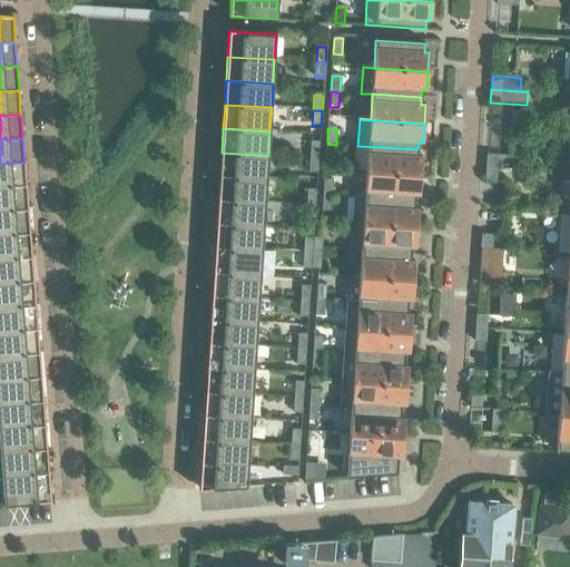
[(311,144),(310,158),(318,158),(320,144),(311,144)]
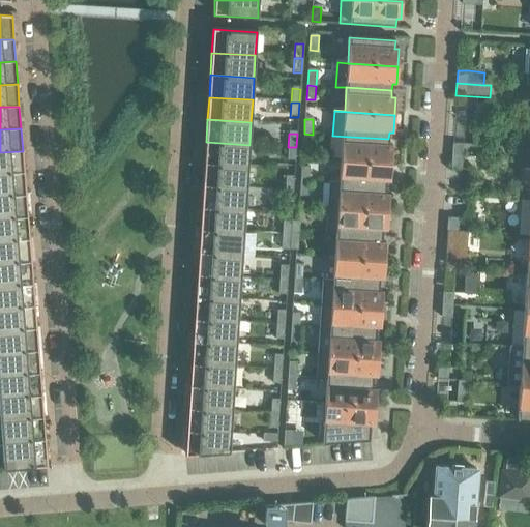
[(313,135),(304,134),(303,148),(312,148),(313,135)]
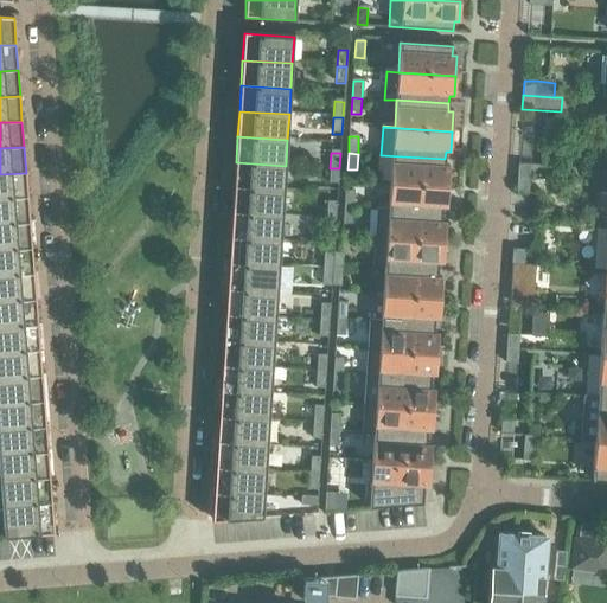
[(393,156),(391,184),(448,187),(449,167),(445,167),(445,159),(381,155),(381,156),(393,156)]
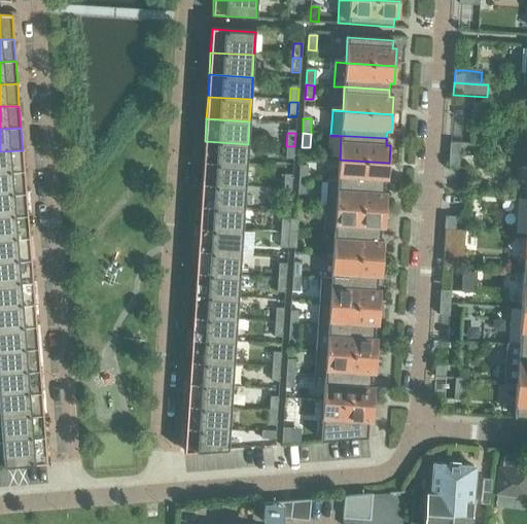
[(205,141),(203,163),(246,166),(248,144),(205,141)]
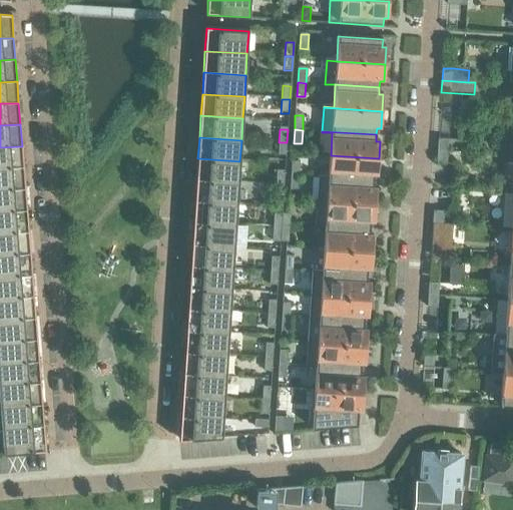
[(438,140),(438,152),(448,153),(449,140),(438,140)]
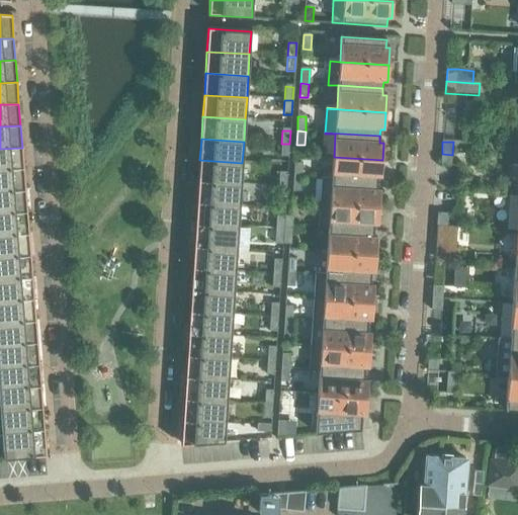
[(289,144),(281,144),(281,158),(289,159),(289,144)]
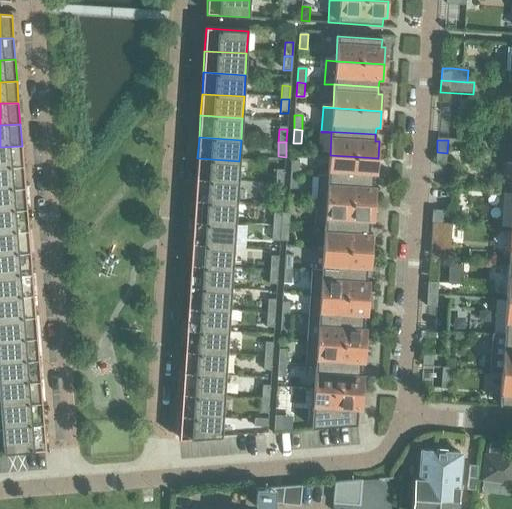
[(0,147),(0,168),(23,167),(22,146),(0,147)]
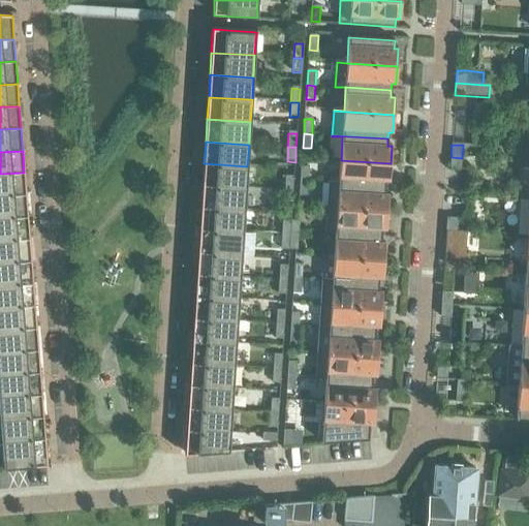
[(462,158),(452,157),(450,169),(461,171),(462,158)]
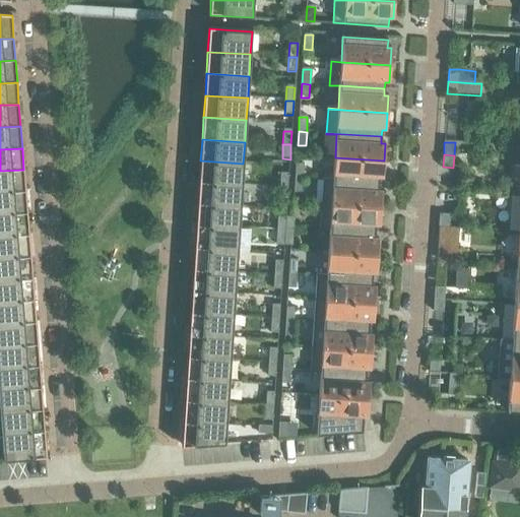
[(323,180),(323,181),(378,185),(379,178),(383,178),(384,160),(335,157),(333,181),(323,180)]
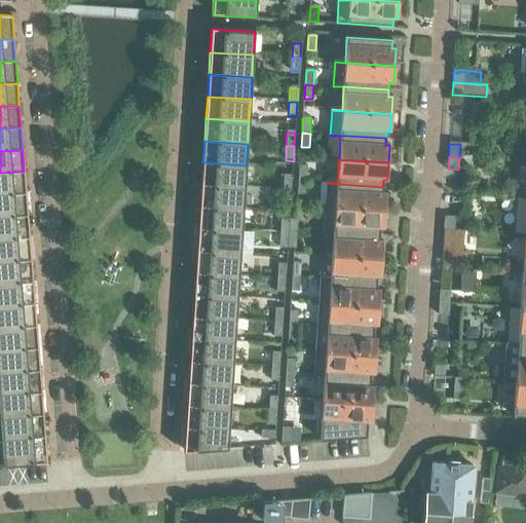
[(202,162),(201,185),(245,188),(246,165),(202,162)]
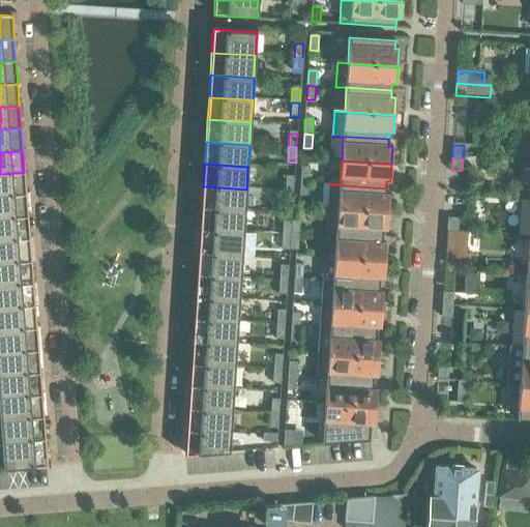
[(301,168),(301,182),(308,183),(310,169),(301,168)]
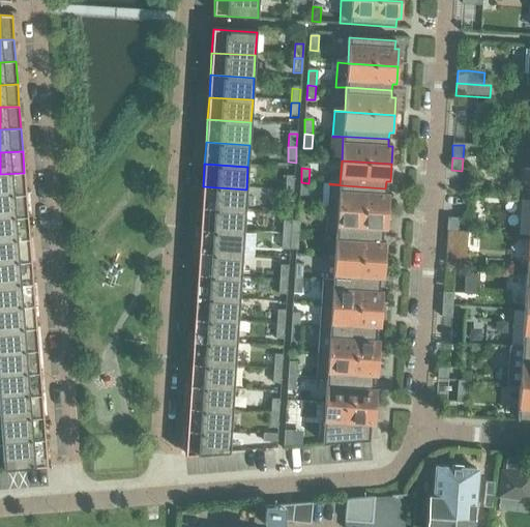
[(0,197),(26,196),(24,173),(0,174),(0,197)]
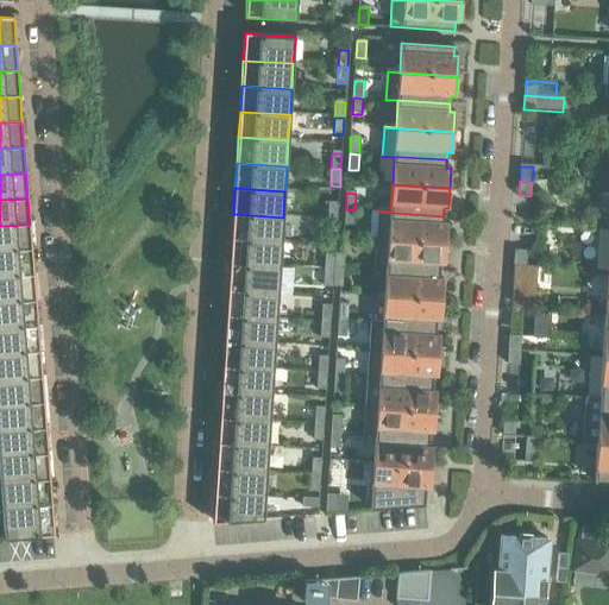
[(330,203),(328,220),(338,221),(339,205),(330,203)]
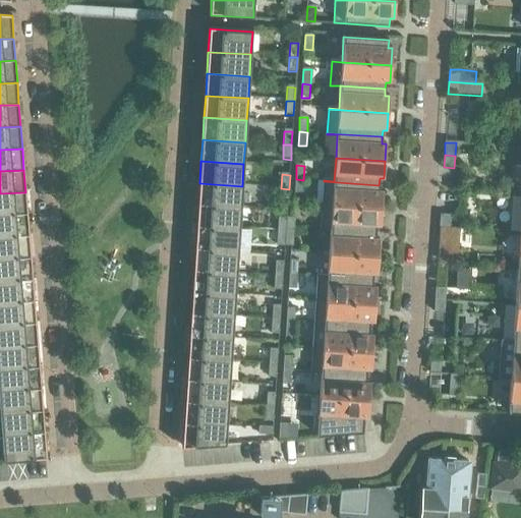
[(303,180),(296,179),(295,193),(303,194),(303,180)]
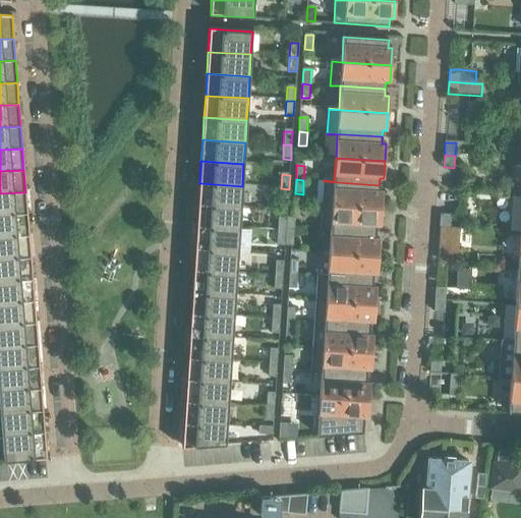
[(324,181),(323,205),(382,209),(383,191),(379,191),(379,185),(324,181)]
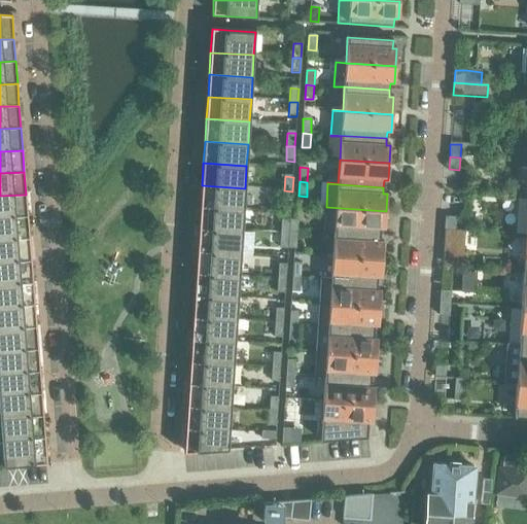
[(202,185),(201,207),(244,210),(245,188),(202,185)]
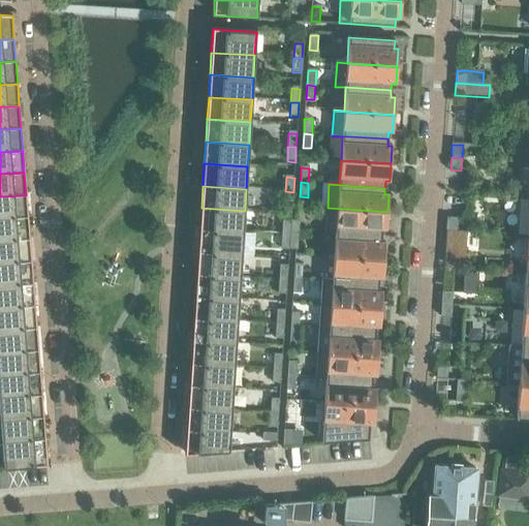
[(293,192),(285,191),(284,206),(292,207),(293,192)]
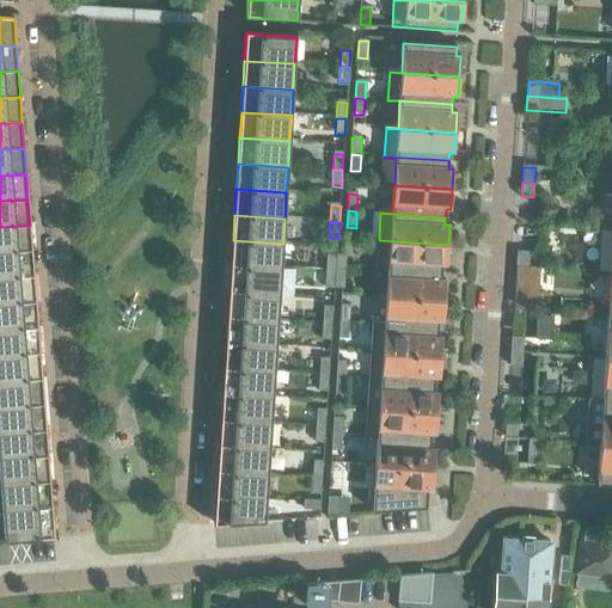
[(0,227),(0,253),(32,251),(30,226),(0,227)]
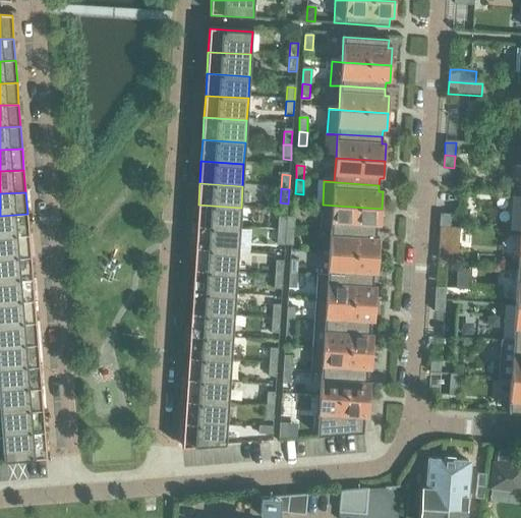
[(198,205),(196,227),(239,230),(241,208),(198,205)]
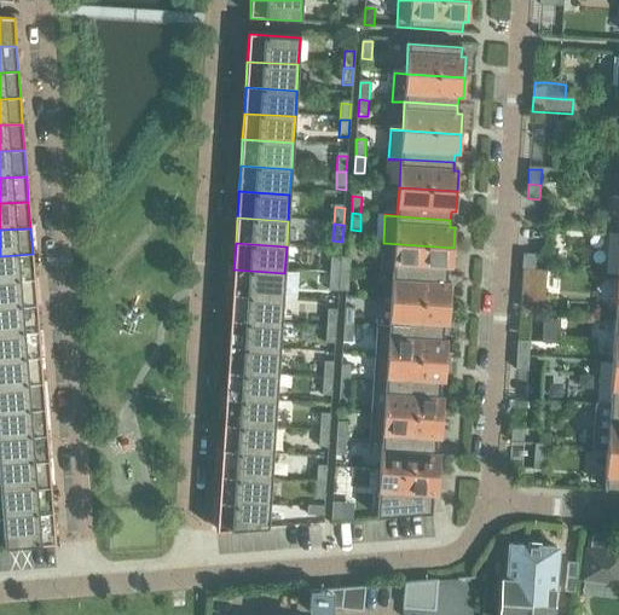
[(383,243),(381,272),(446,277),(447,268),(452,268),(453,248),(383,243)]
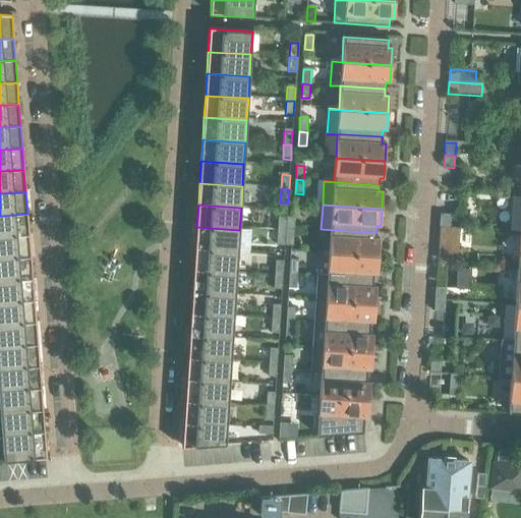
[(0,216),(0,237),(30,236),(27,214),(0,216)]
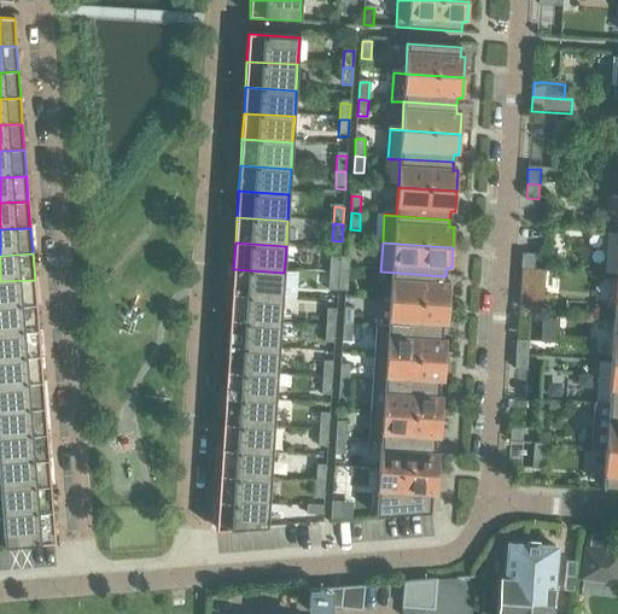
[(523,255),(522,270),(534,270),(535,256),(523,255)]
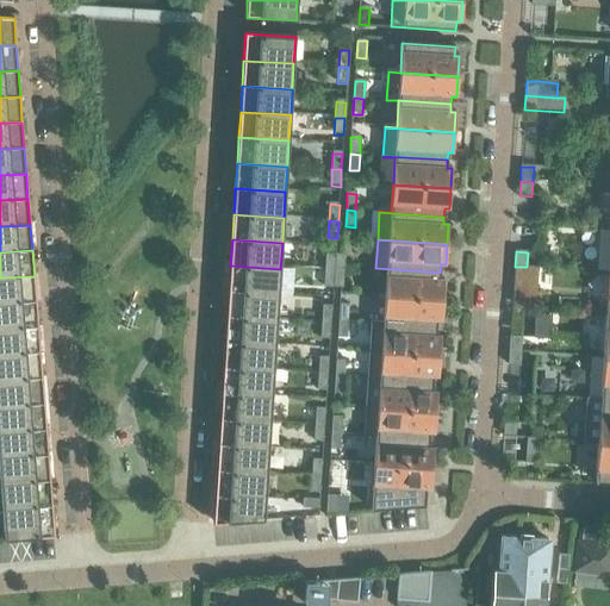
[(336,255),(336,256),(335,272),(344,273),(346,256),(336,255)]
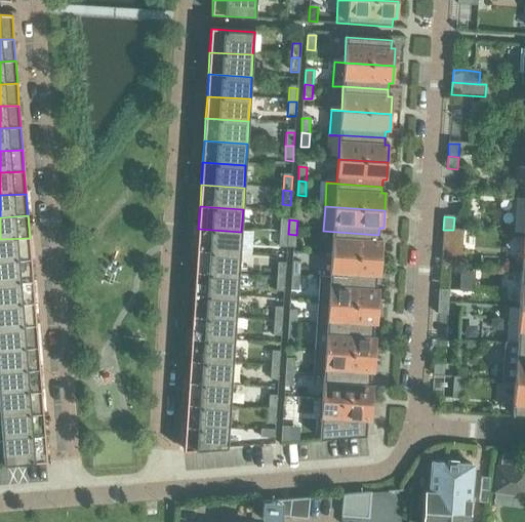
[(281,221),(280,234),(288,235),(288,234),(289,221),(281,221)]
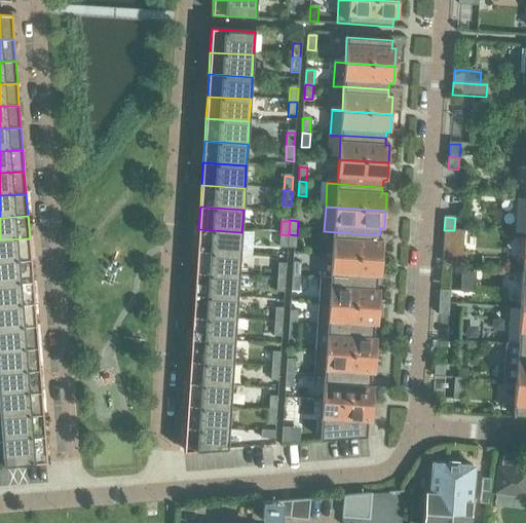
[(198,229),(197,252),(240,254),(241,232),(198,229)]
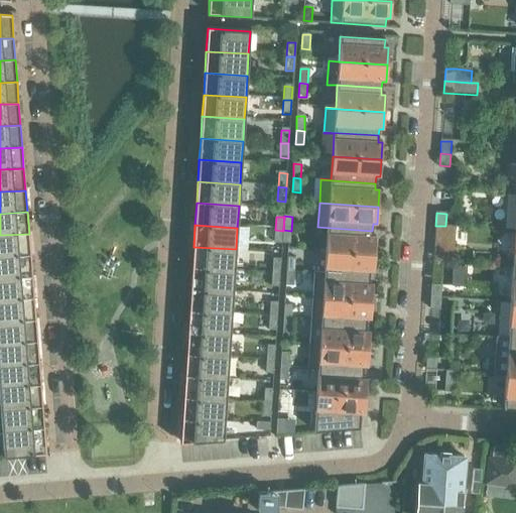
[(435,226),(434,238),(455,239),(456,227),(445,226),(435,226)]
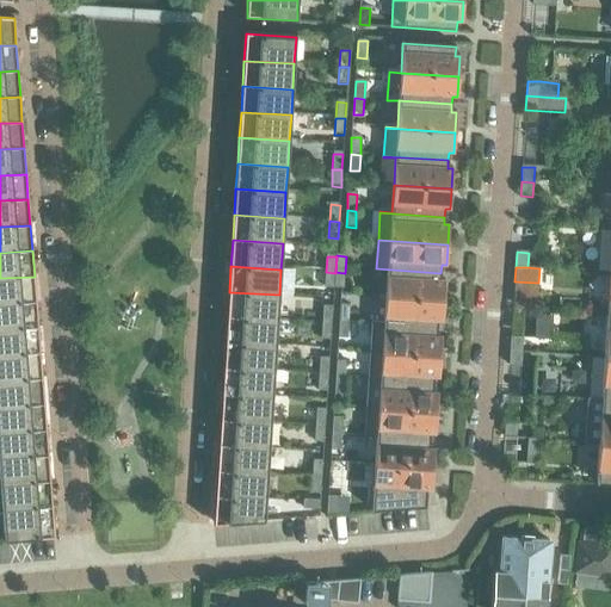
[(388,271),(386,297),(444,301),(445,280),(440,280),(440,273),(376,268),(376,270),(388,271)]
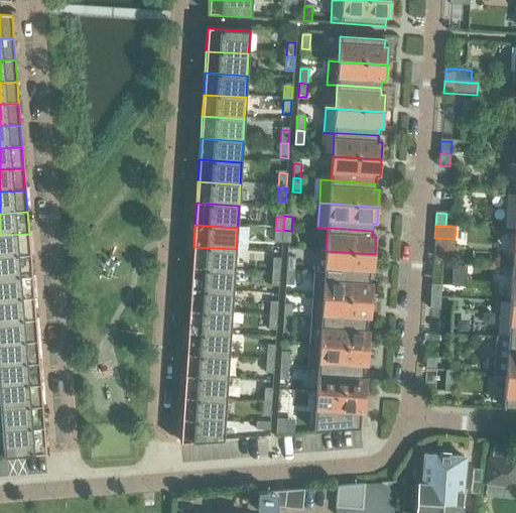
[(282,245),(282,244),(283,231),(275,230),(274,244),(282,245)]
